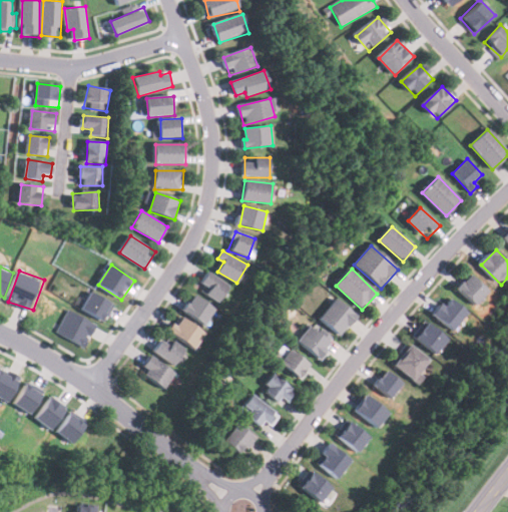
[(220,303),(230,285),(208,273),(198,291),(220,303)]
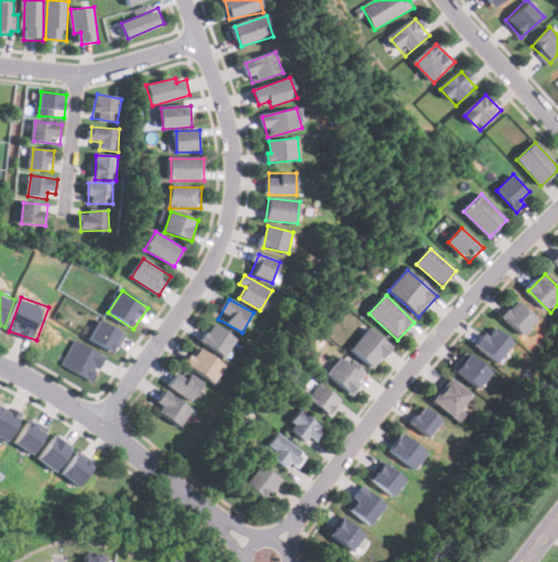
[(538,321),(518,301),(504,318),(524,337),(538,321)]
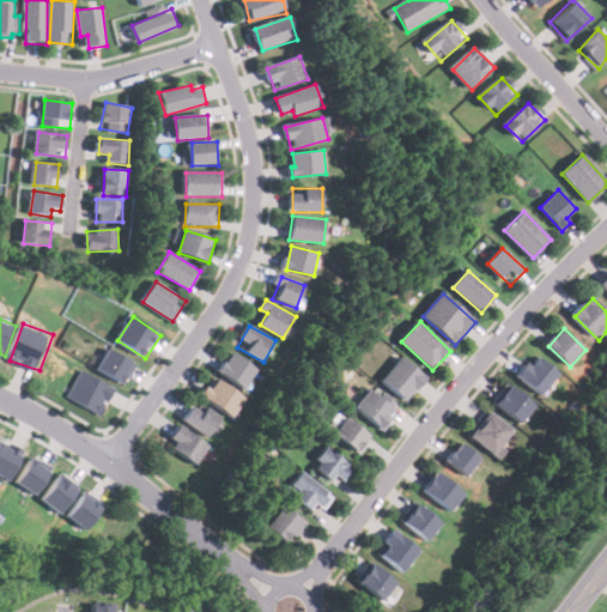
[(111,349),(98,369),(128,387),(141,367),(111,349)]
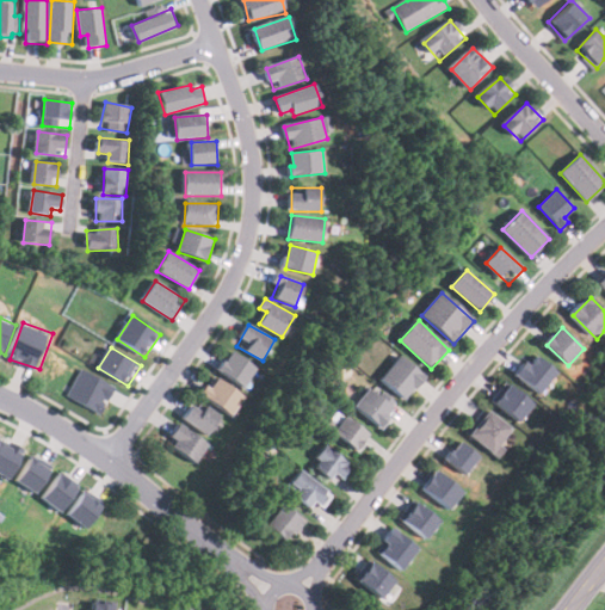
[(259,367),(245,388),(217,370),(223,361),(226,363),(234,350),(259,367)]
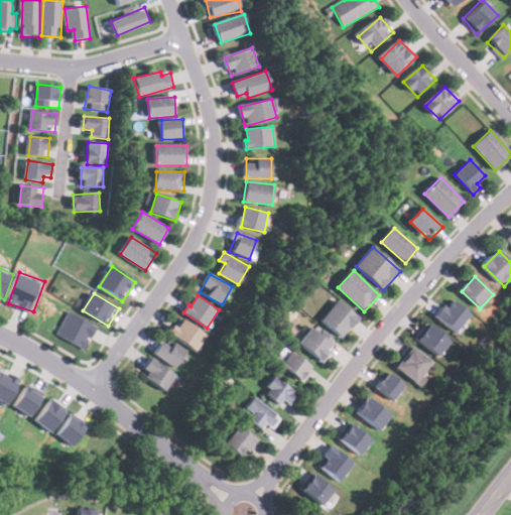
[(435,316),(458,333),(473,313),(455,300),(449,307),(445,304),(435,316)]
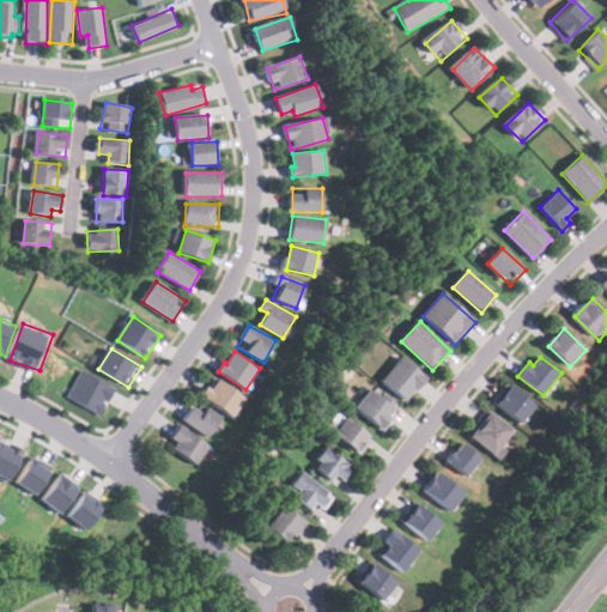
[(384,381),(410,400),(428,377),(402,358),(384,381)]
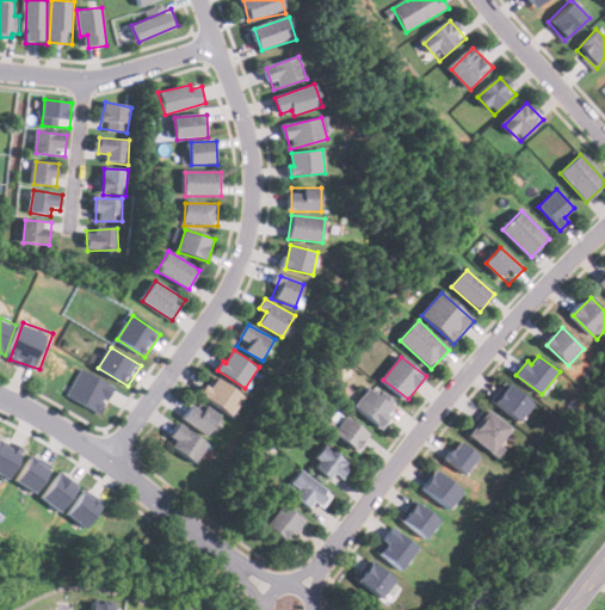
[(86,369),(69,396),(105,418),(123,389),(86,369)]
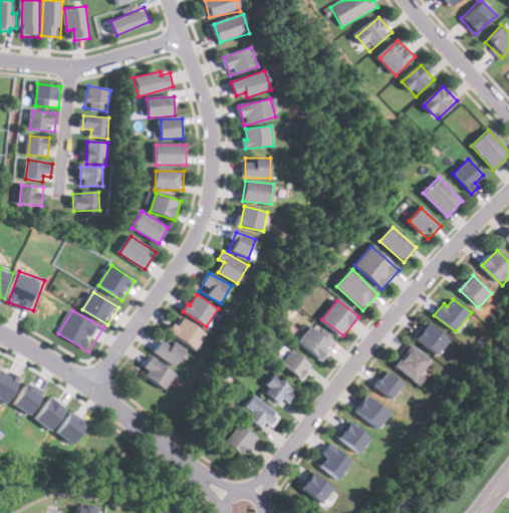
[(196,349),(207,334),(183,314),(171,329),(196,349)]
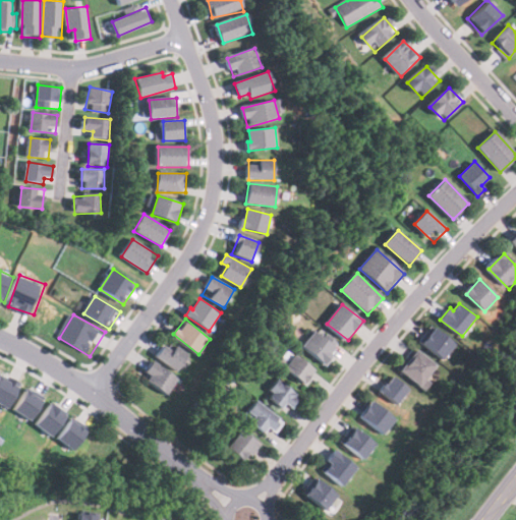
[(420,344),(442,362),(457,345),(436,326),(420,344)]
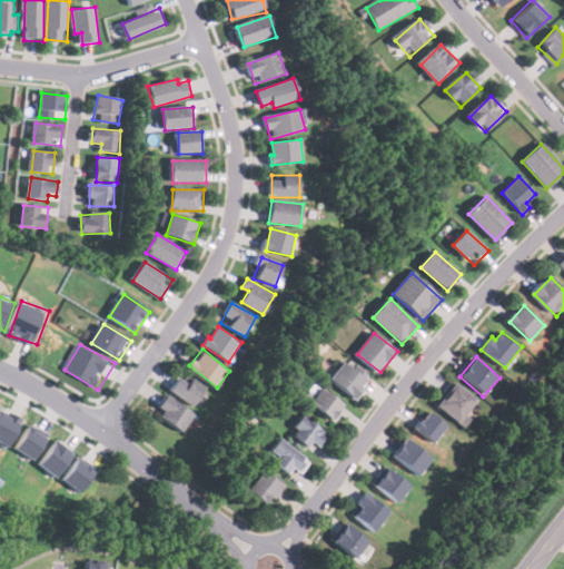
[(345,361),(330,380),(360,402),(369,391),(364,386),(373,374),(360,365),(357,371),(345,361)]
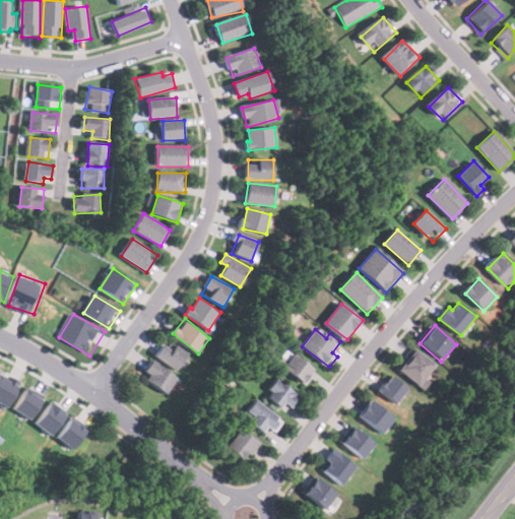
[(156,354),(177,371),(189,355),(169,339),(156,354)]
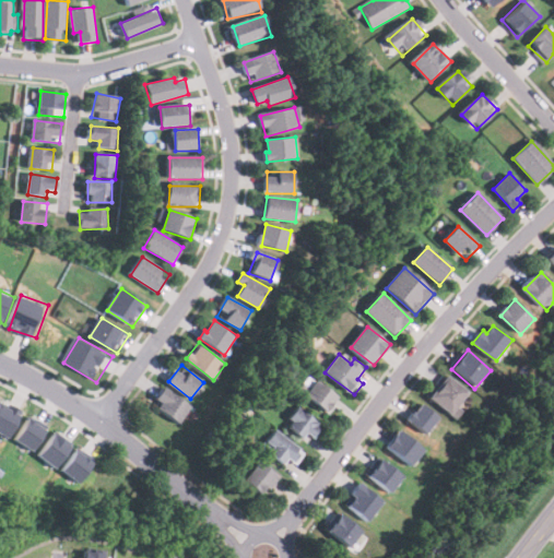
[(457,418),(462,411),(458,407),(471,392),(449,375),(431,396),(457,418)]
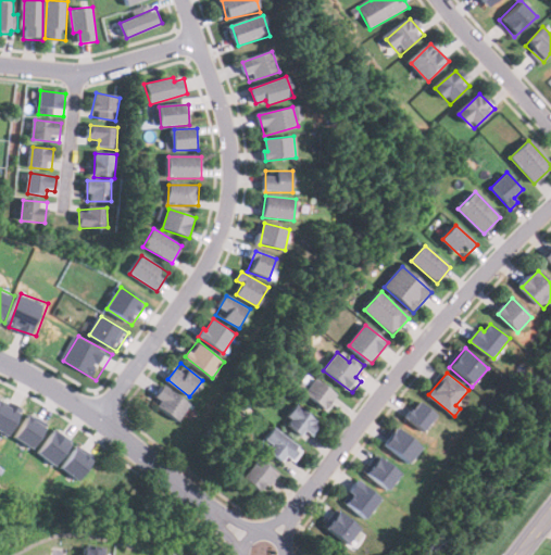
[(304,393),(330,411),(340,396),(314,378),(304,393)]
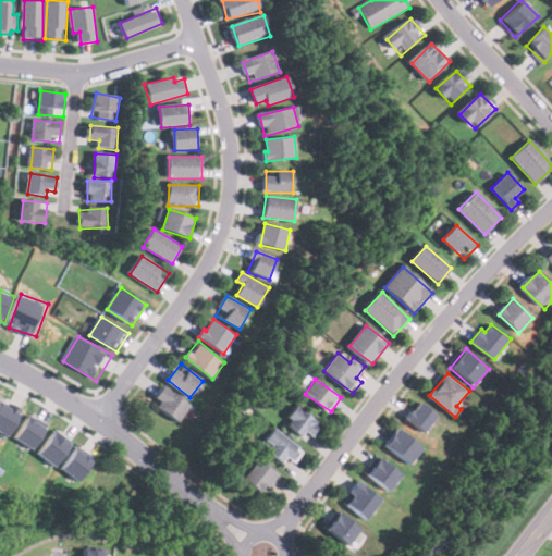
[(152,403),(180,421),(192,405),(164,385),(152,403)]
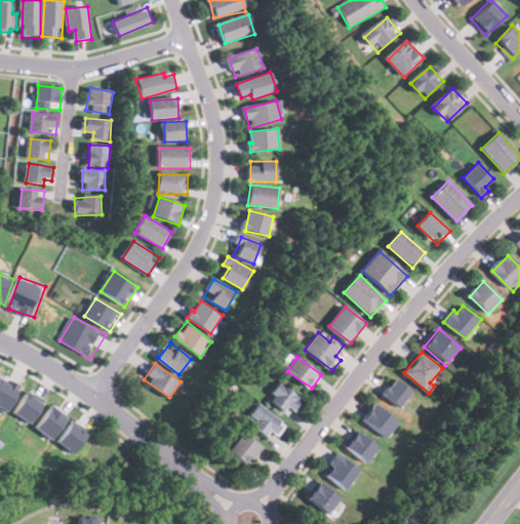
[(0,406),(11,411),(22,386),(0,376),(0,406)]
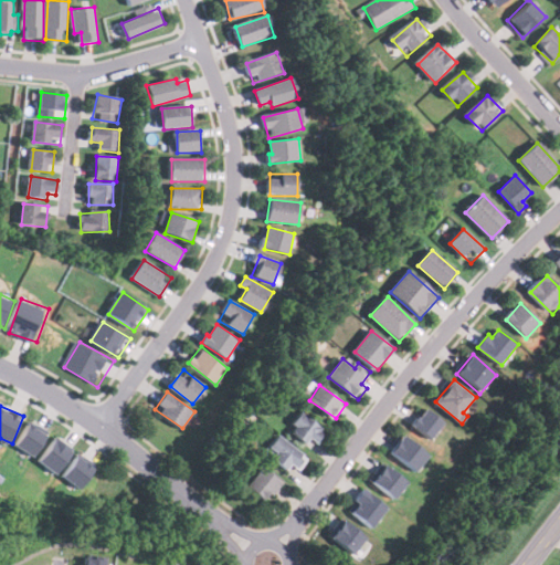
[(412,425),(432,440),(446,422),(426,407),(412,425)]
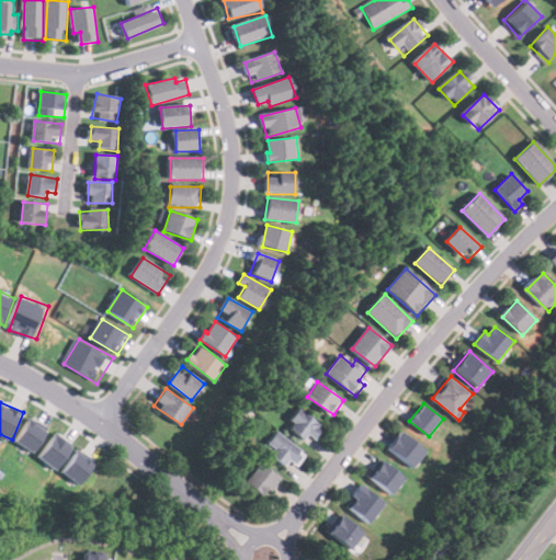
[(305,438),(309,432),(319,440),(327,429),(301,408),(287,425),(305,438)]
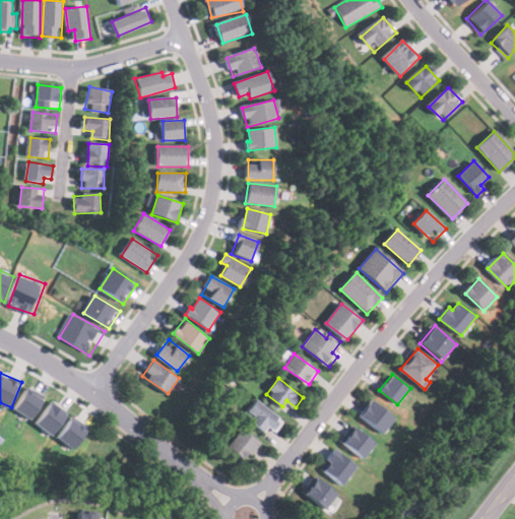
[(33,419),(47,397),(30,387),(15,409),(33,419)]
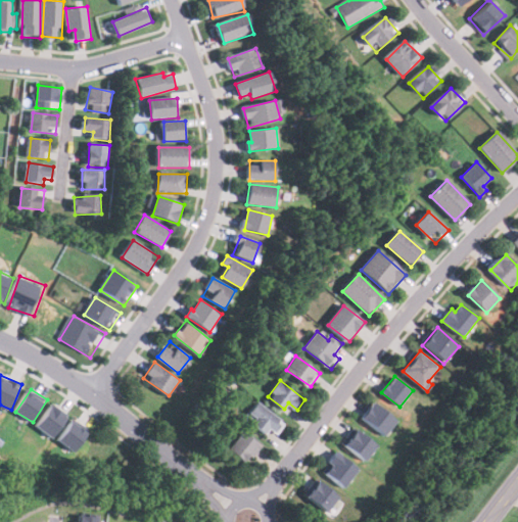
[(363,417),(387,437),(402,420),(377,400),(363,417)]
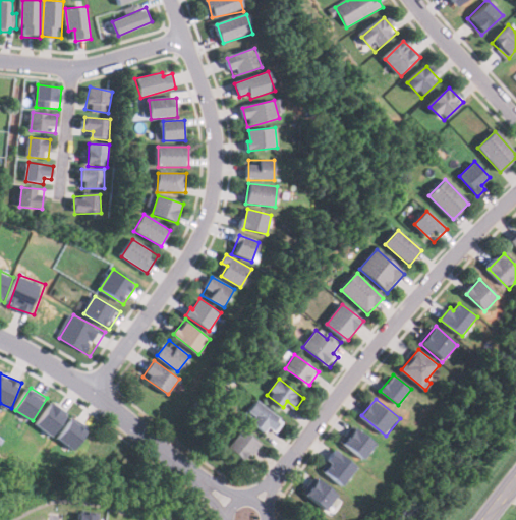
[(266,432),(269,426),(278,434),(287,421),(256,400),(244,416),(266,432)]
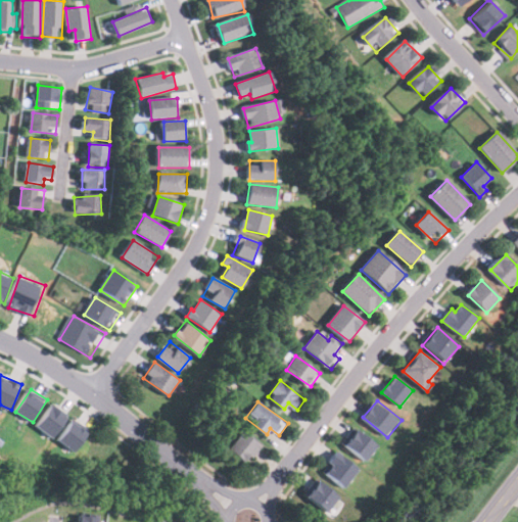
[(53,438),(68,417),(52,406),(37,426),(53,438)]
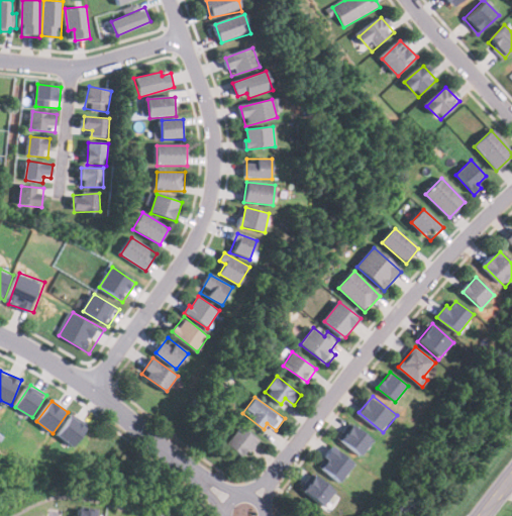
[(58,436),(74,447),(89,426),(73,415),(58,436)]
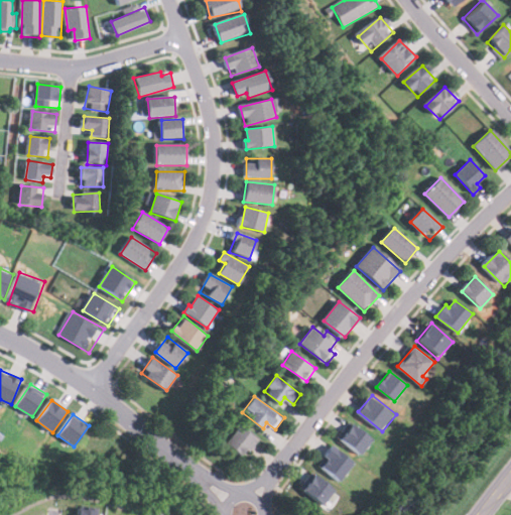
[(352,422),(375,440),(362,457),(340,439),(352,422)]
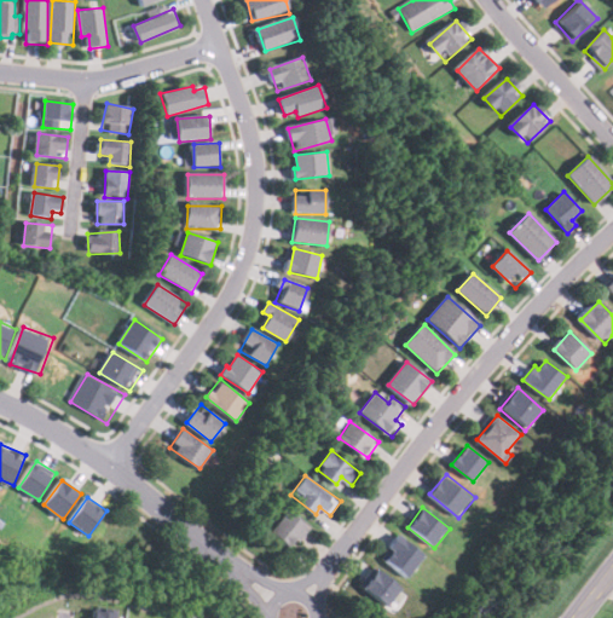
[(302,543),(313,531),(289,510),(272,530),(290,547),(298,539),(302,543)]
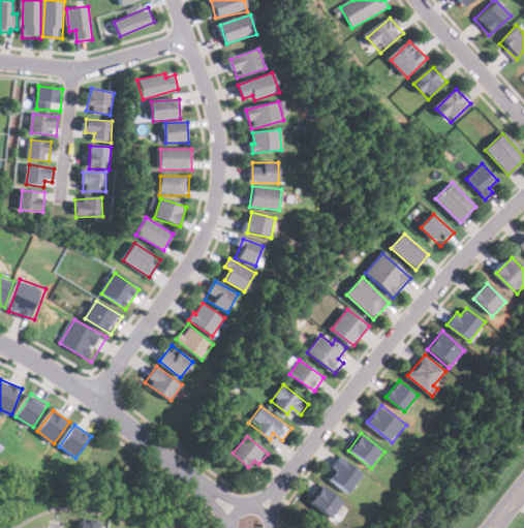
[(341,456),(367,475),(352,495),(328,476),(341,456)]
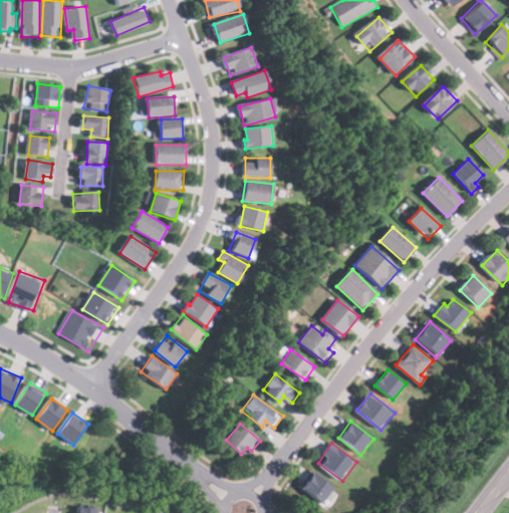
[(313,472),(335,488),(322,505),(300,489),(313,472)]
